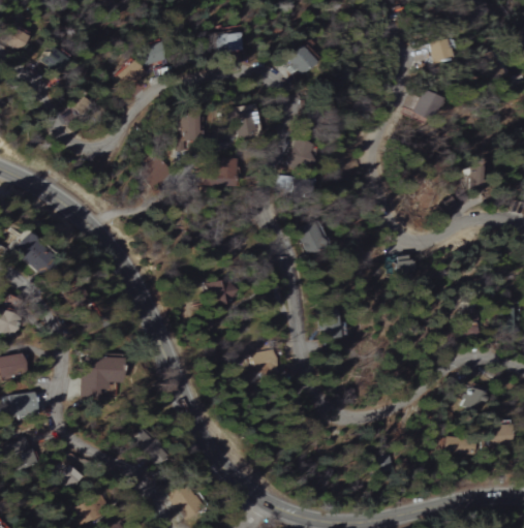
[(227,52),(243,50),(241,31),(226,33),(227,52)]
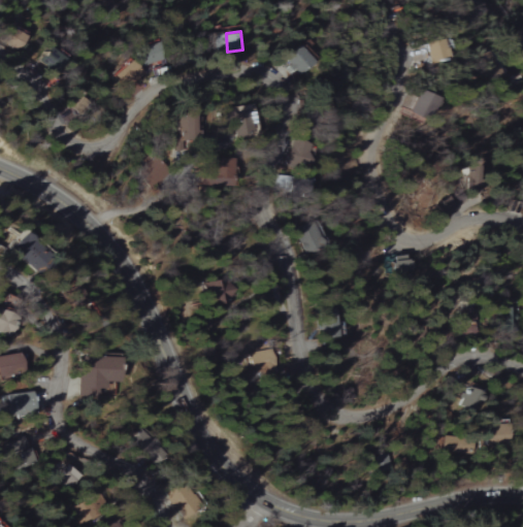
[(448,59),(446,38),(430,40),(432,60),(448,59)]
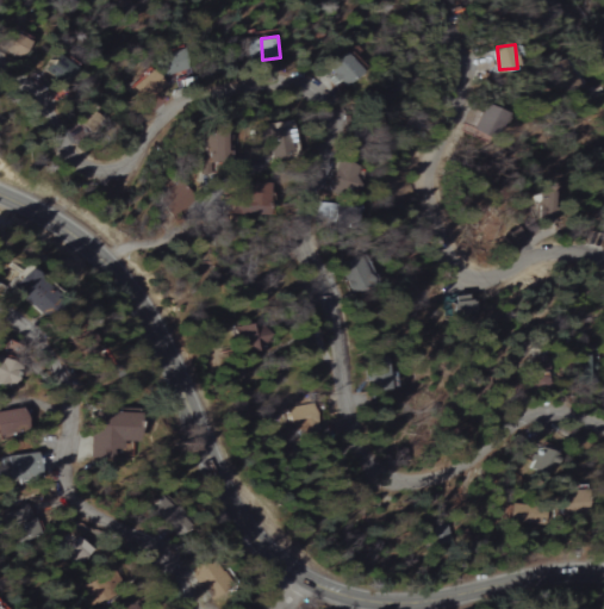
[(366,72),(347,51),(330,67),(349,87),(366,72)]
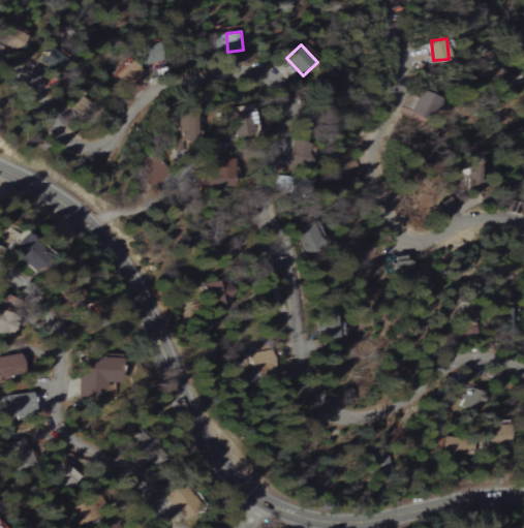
[(68,58),(50,47),(40,61),(59,72),(68,58)]
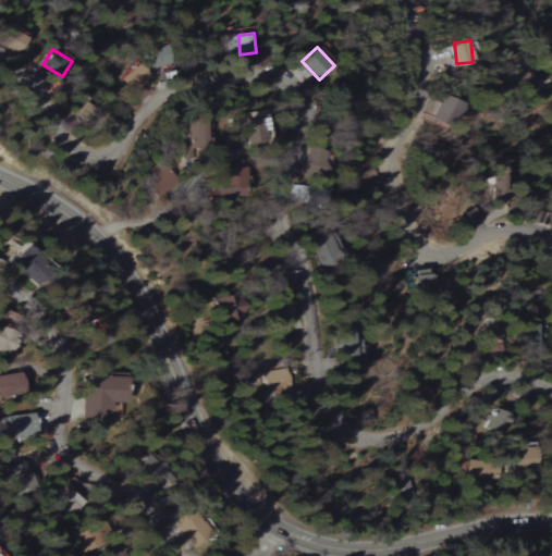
[(157,77),(143,63),(125,79),(138,94),(157,77)]
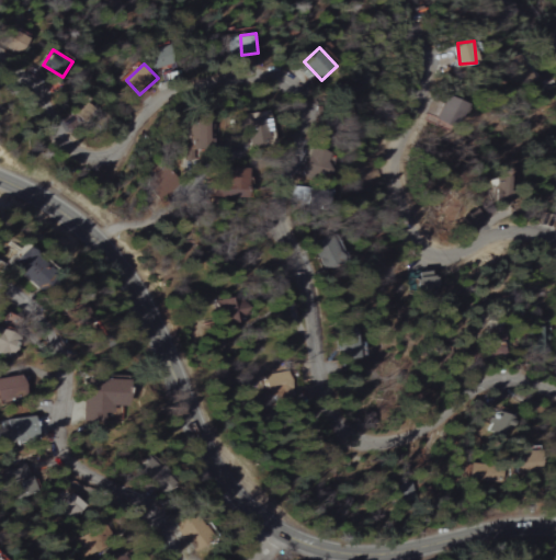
[(438,121),(455,130),(471,104),(453,94),(438,121)]
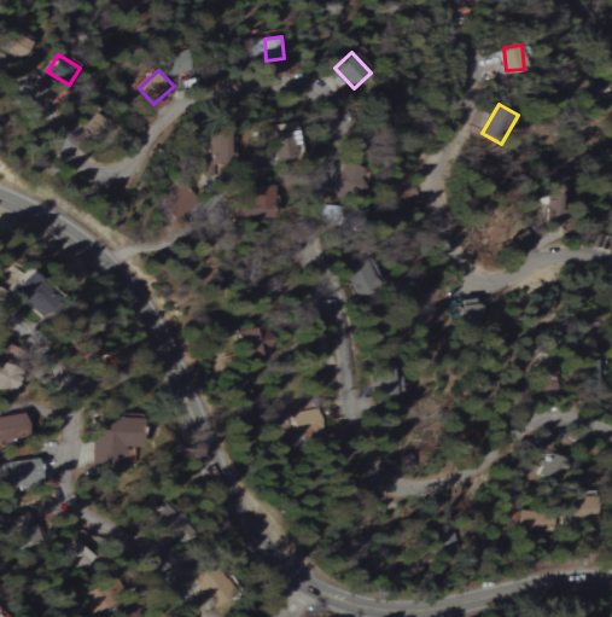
[(261,156),(279,152),(280,159),(302,156),(296,122),(256,129),(261,156)]
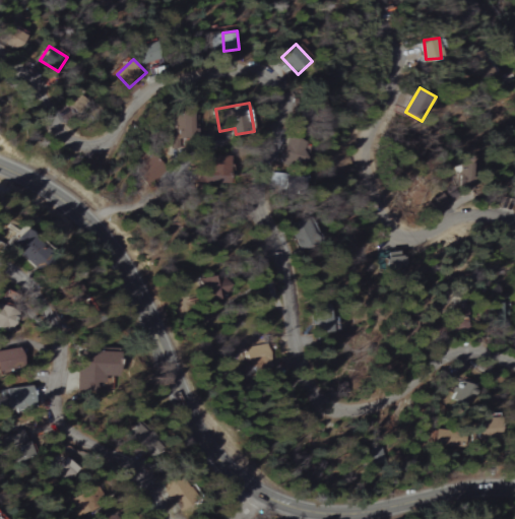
[(197,113),(181,112),(180,137),(196,137),(197,113)]
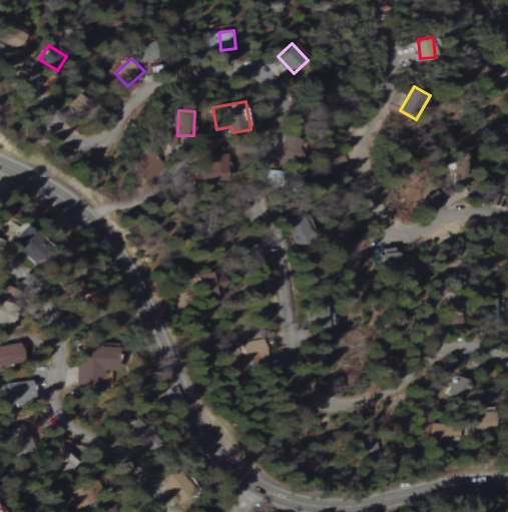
[(227,181),(228,154),(213,154),(213,170),(199,170),(198,180),(227,181)]
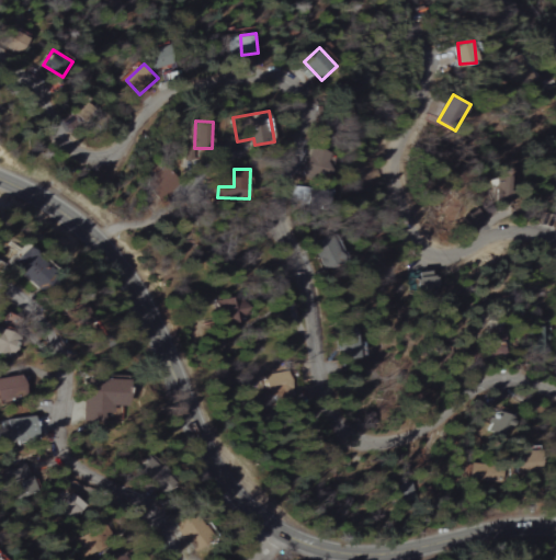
[(466,217),(475,232),(490,223),(480,207),(466,217)]
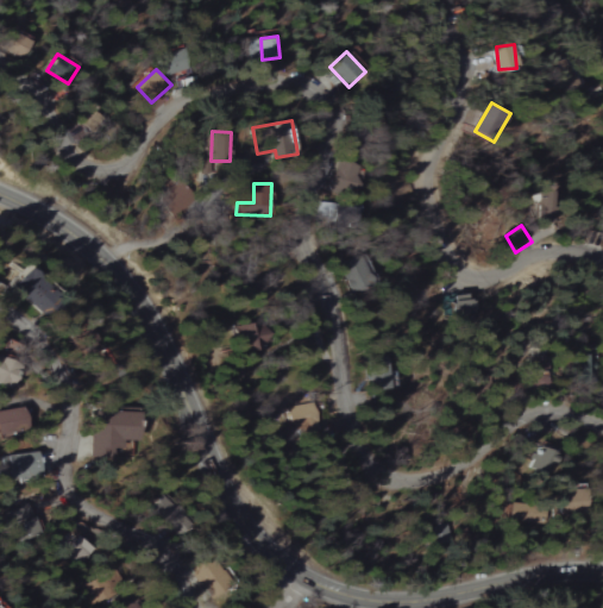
[(351,289),(376,288),(376,263),(351,263),(351,289)]
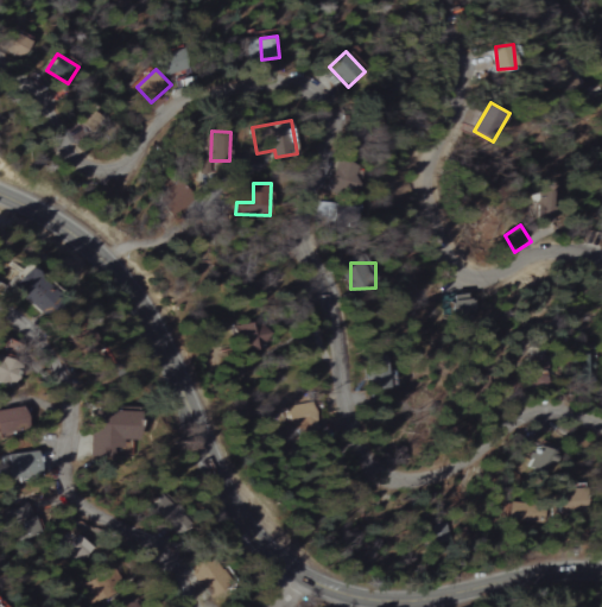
[(0,273),(0,279),(10,285),(17,272),(4,265),(0,273)]
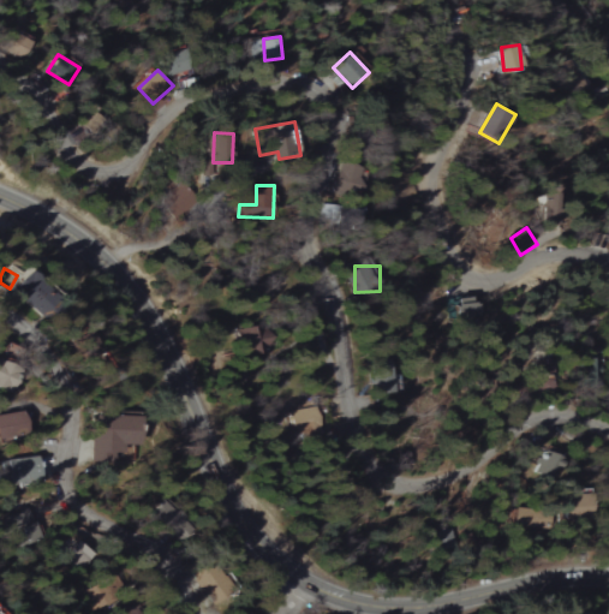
[(61,292),(27,270),(12,293),(48,315),(61,292)]
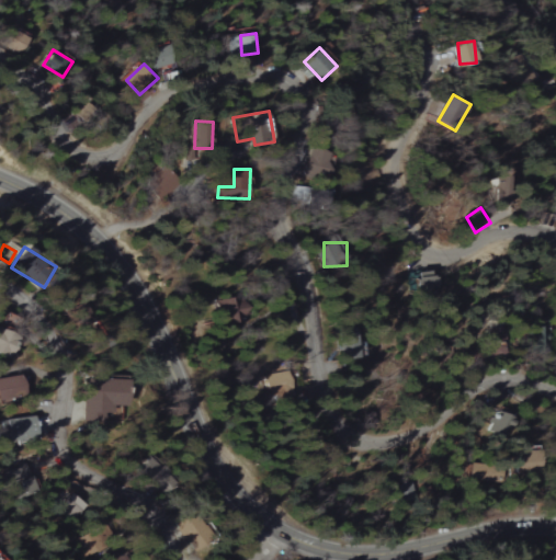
[(437,271),(418,272),(419,290),(439,289),(437,271)]
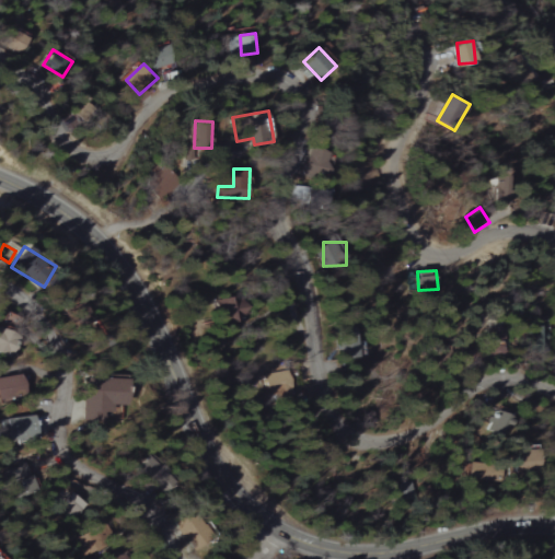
[(220,323),(246,321),(245,297),(219,299),(220,323)]
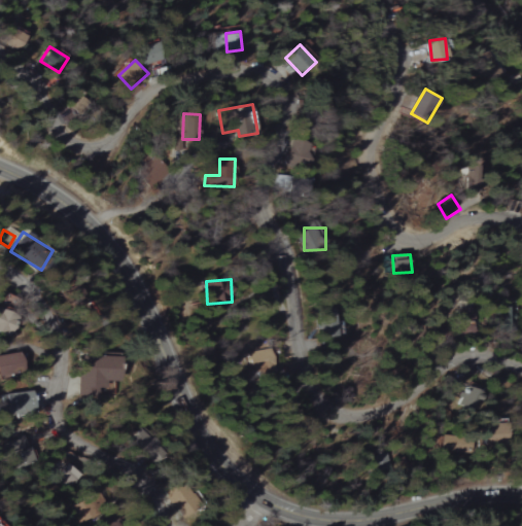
[(474,334),(473,309),(461,310),(461,334),(474,334)]
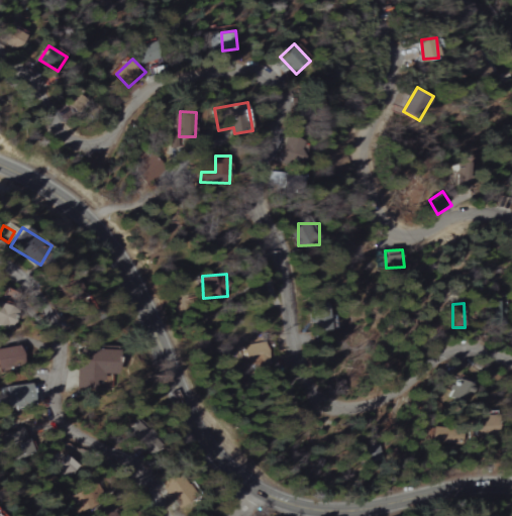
[(0,309),(0,318),(1,319),(0,321),(0,327),(11,330),(15,313),(0,309)]
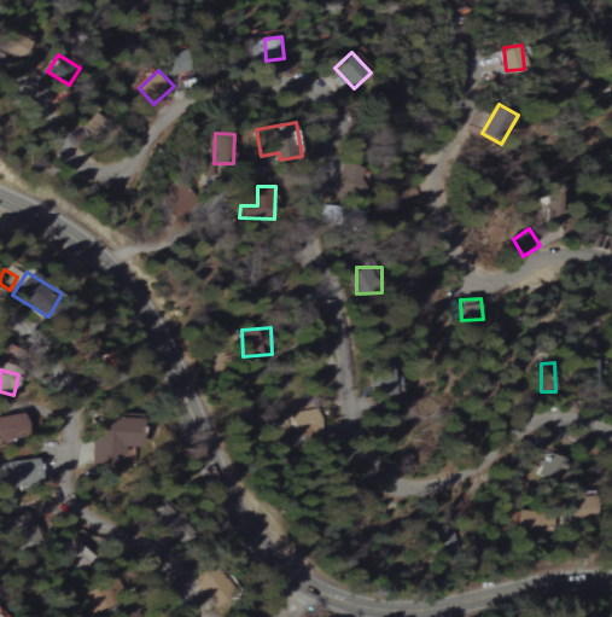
[(326,432),(321,408),(296,413),(301,437),(326,432)]
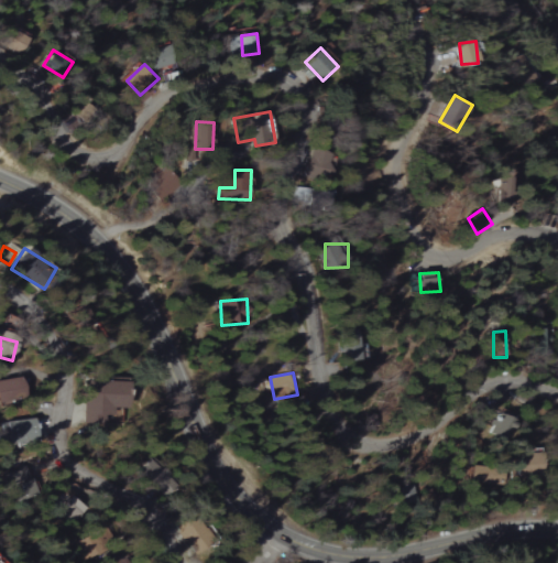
[(0,380),(0,391),(1,402),(24,398),(21,377),(0,380)]
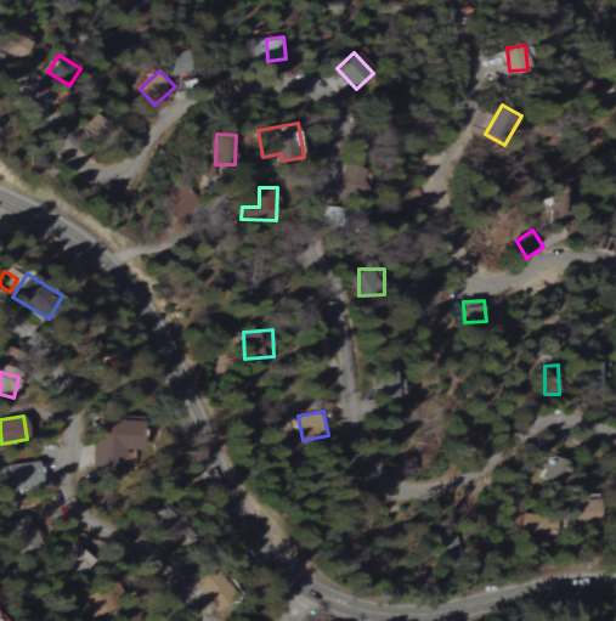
[(95,468),(117,468),(117,458),(126,458),(128,450),(140,451),(141,425),(97,423),(95,468)]
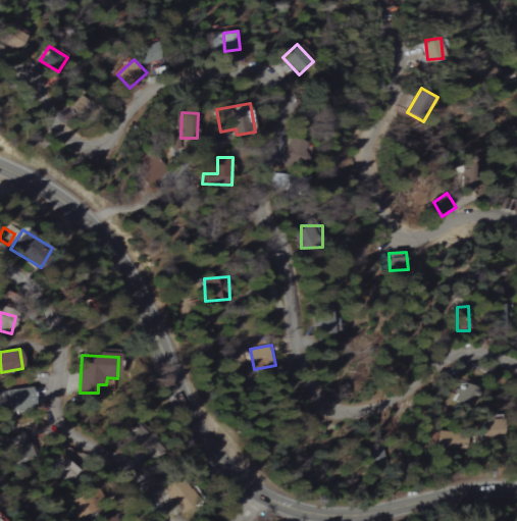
[(456,401),(474,407),(482,383),(465,377),(456,401)]
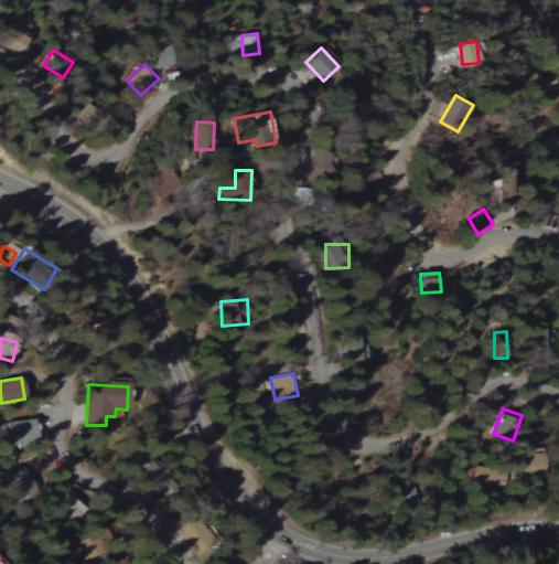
[(1,422),(1,444),(38,443),(36,421),(1,422)]
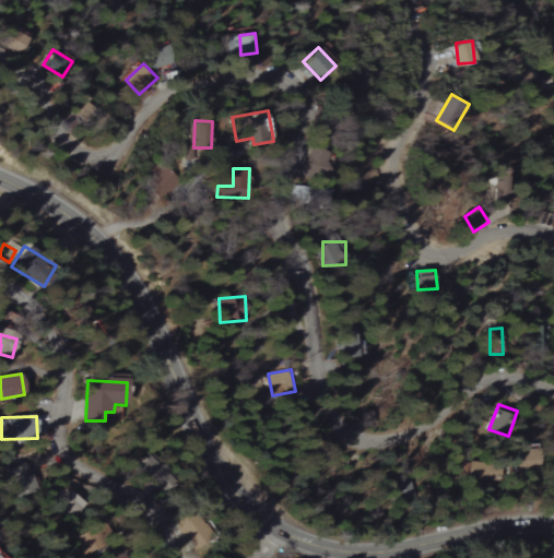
[(42,488),(28,461),(9,471),(22,498),(42,488)]
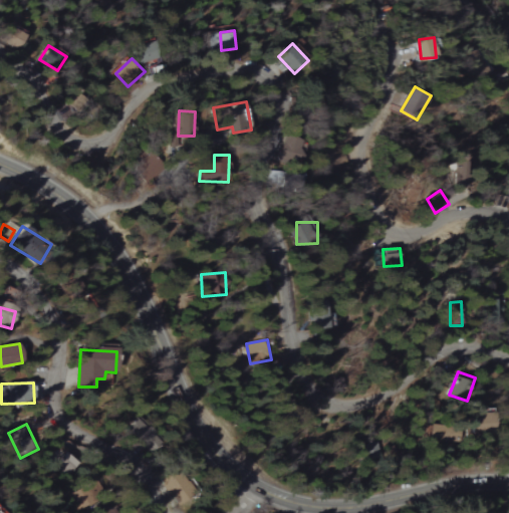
[(430,440),(461,442),(461,426),(431,425),(430,440)]
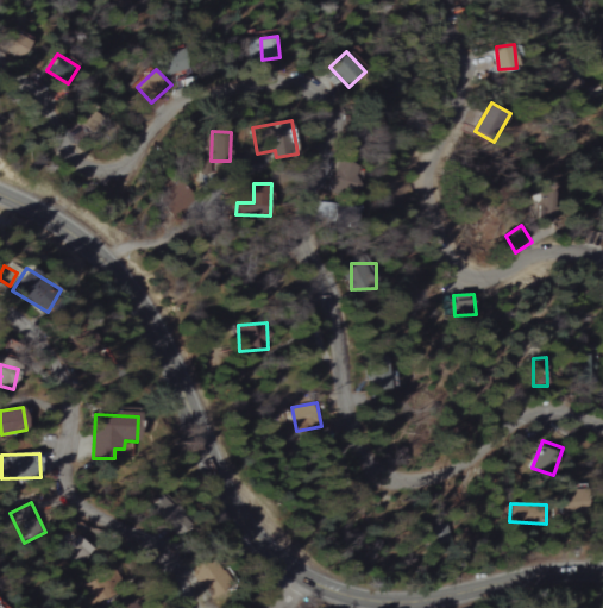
[(94,545),(71,532),(60,550),(83,564),(94,545)]
